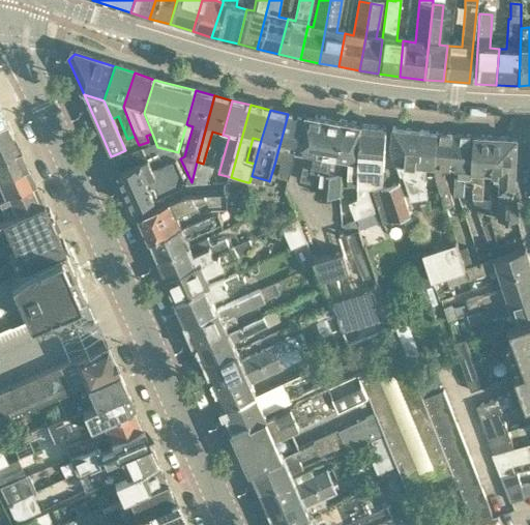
[(297,153),(305,118),(288,114),(274,165),(282,167),(278,180),(289,182),(296,152),(297,153)]
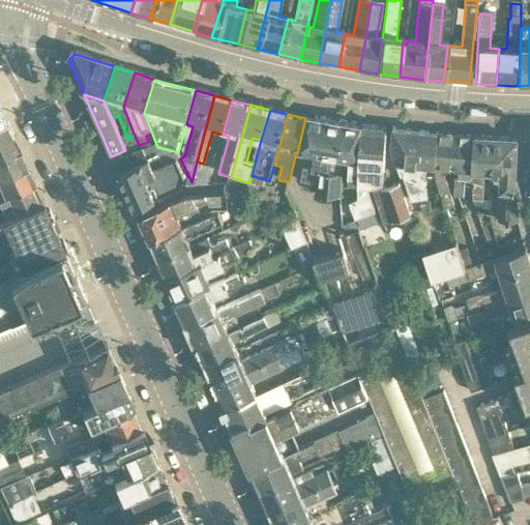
[(0,145),(13,140),(5,121),(3,118),(0,119),(0,145)]
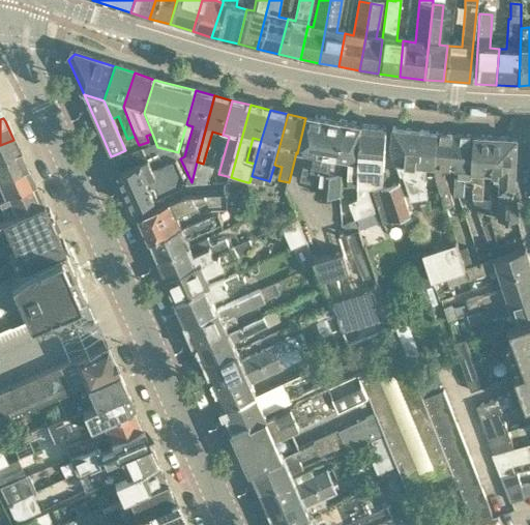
[(305,118),(297,153),(307,154),(300,184),(317,188),(321,156),(320,156),(326,121),(316,119),(316,120),(305,118)]
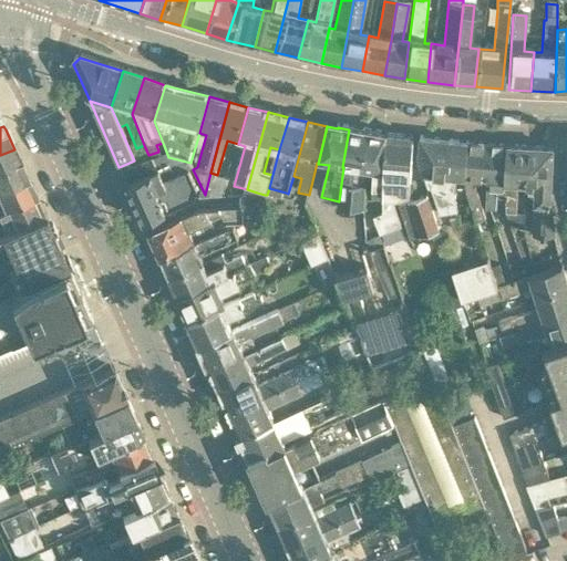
[(339,201),(338,211),(363,214),(364,188),(363,188),(364,172),(368,134),(366,133),(349,130),(342,167),(343,167),(339,201)]
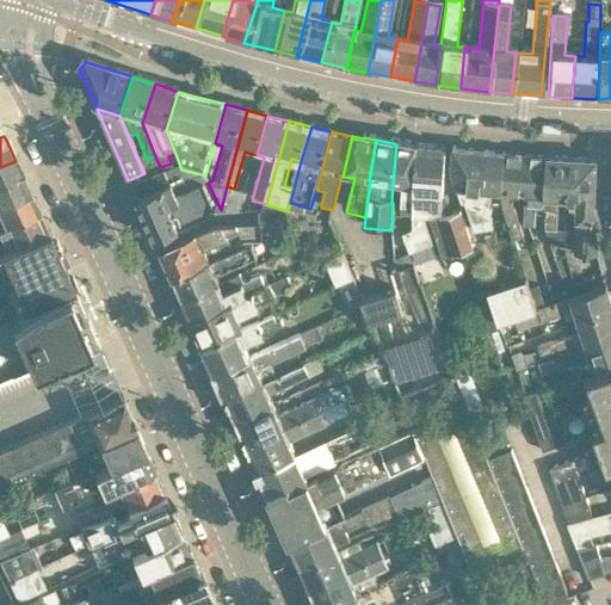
[(396,144),(393,185),(402,187),(400,221),(412,221),(414,190),(417,148),(396,144)]
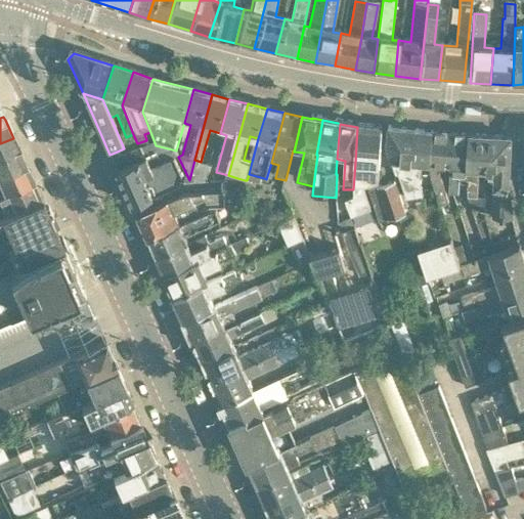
[(382,129),(357,127),(355,163),(353,189),(352,203),(345,206),(351,220),(372,212),(361,187),(368,187),(379,183),(382,129)]
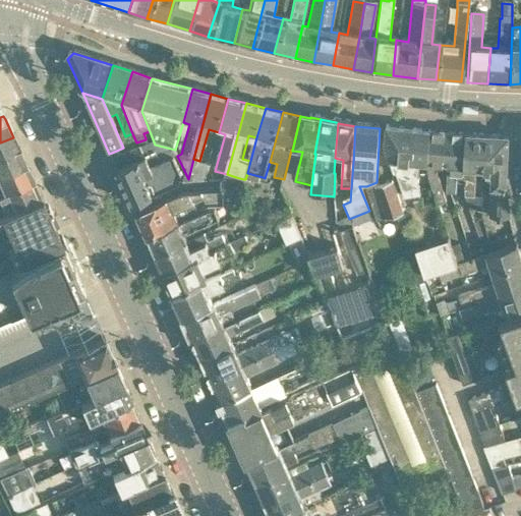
[(415,157),(416,132),(387,129),(384,152),(392,176),(395,177),(397,180),(405,201),(417,199),(416,195),(415,196),(413,186),(414,186),(414,183),(409,183),(411,157),(415,157)]
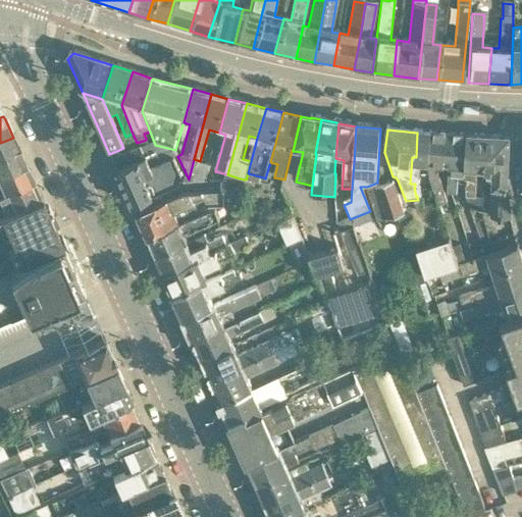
[(417,196),(418,200),(422,199),(419,187),(420,167),(429,167),(432,135),(417,133),(416,157),(412,157),(410,184),(415,184),(415,187),(414,187),(416,197),(417,196)]
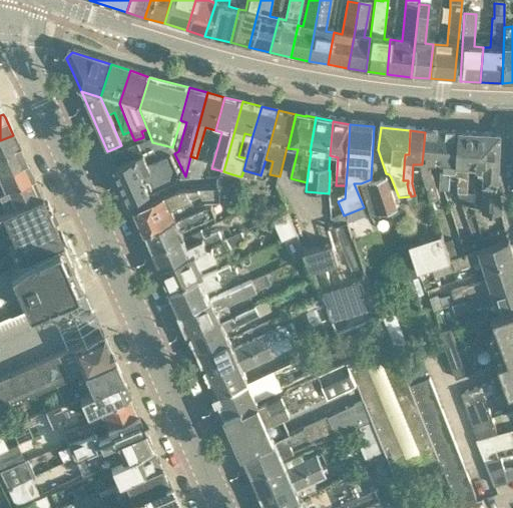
[(443,145),(444,133),(425,132),(422,164),(422,179),(431,205),(440,202),(431,171),(429,171),(429,165),(439,166),(439,158),(437,158),(438,151),(440,151),(440,145),(443,145)]
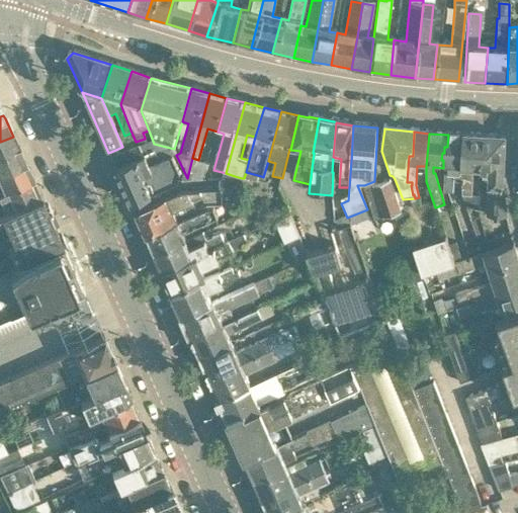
[(464,137),(448,135),(447,147),(444,147),(444,153),(442,153),(441,160),(443,160),(443,168),(444,195),(452,195),(453,185),(462,185),(462,170),(464,137)]
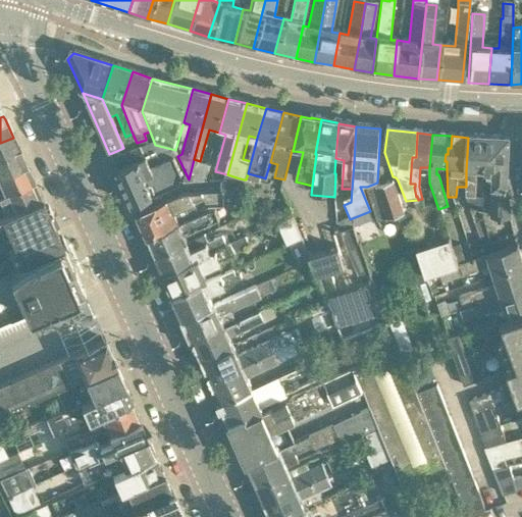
[(0,143),(0,161),(20,153),(13,138),(0,143)]
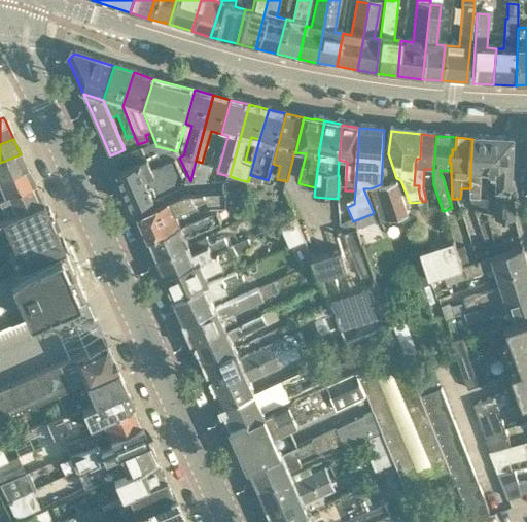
[(490,174),(491,140),(472,139),(470,173),(470,188),(471,202),(476,216),(487,216),(488,202),(481,202),(482,174),(490,174)]
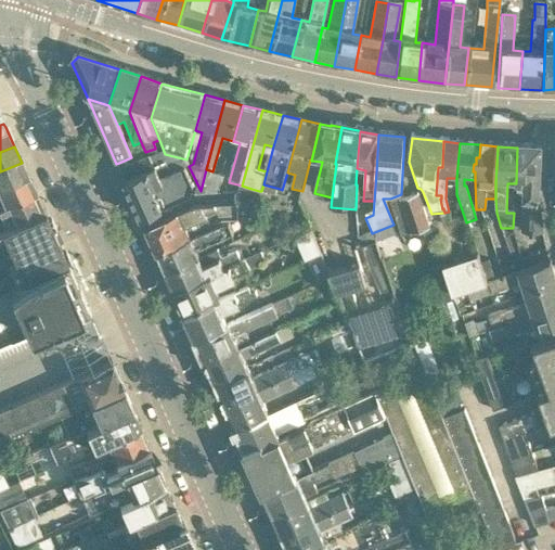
[(517,148),(516,183),(520,183),(520,190),(526,191),(524,234),(543,235),(539,203),(542,149),(517,148)]
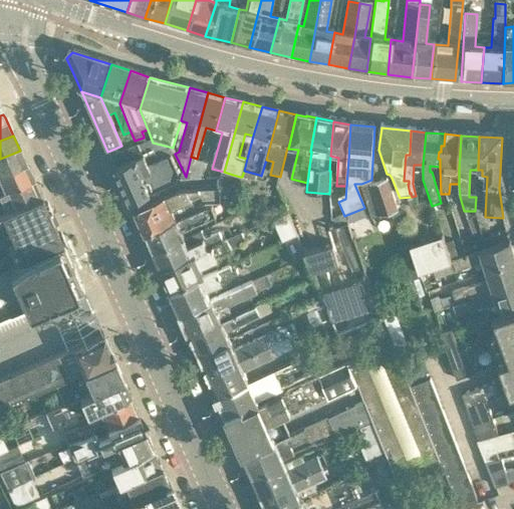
[(144,157),(115,170),(131,205),(179,184),(181,176),(172,155),(175,154),(173,148),(153,143),(140,148),(144,157)]
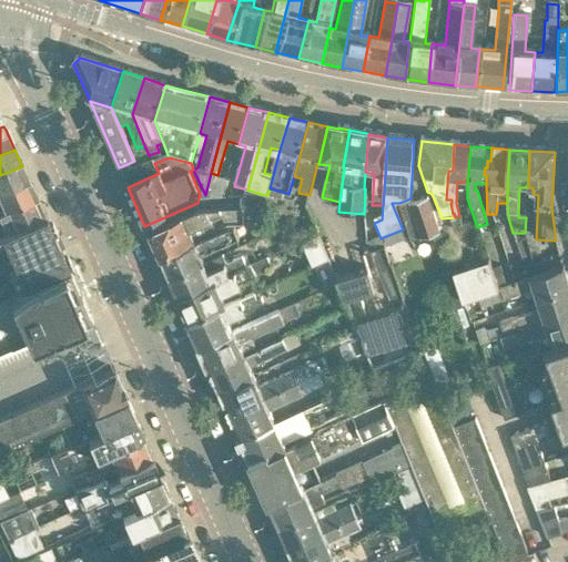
[(128,174),(123,176),(128,187),(159,173),(154,163),(128,174)]
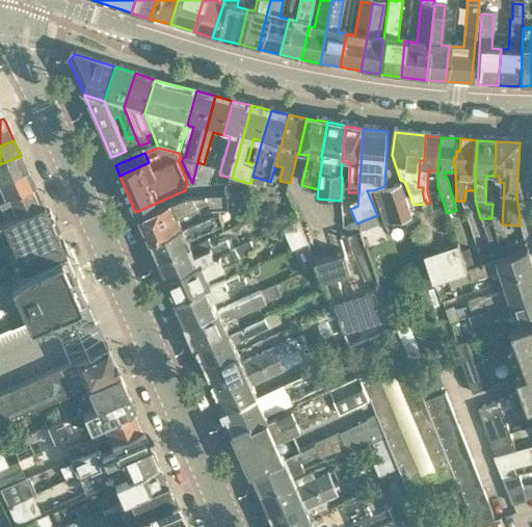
[(0,184),(2,184),(28,173),(21,156),(0,164),(0,184)]
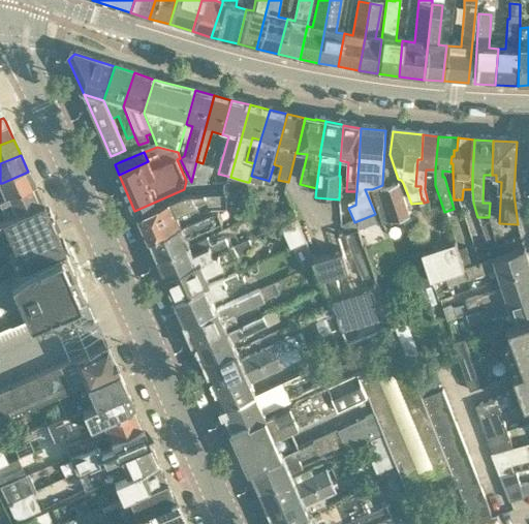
[(201,167),(203,163),(196,161),(191,182),(189,189),(208,187),(212,171),(201,167)]
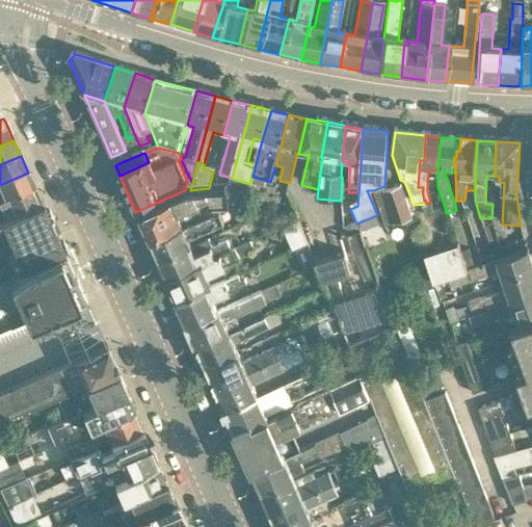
[(0,184),(0,204),(5,202),(34,188),(28,173),(2,184),(0,184)]
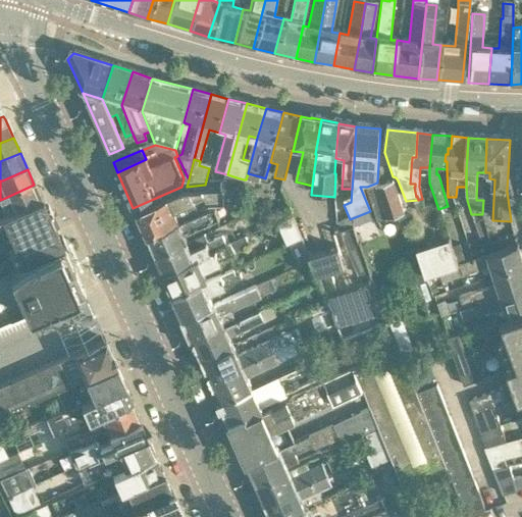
[(246,179),(245,184),(260,188),(263,177),(248,173),(246,179)]
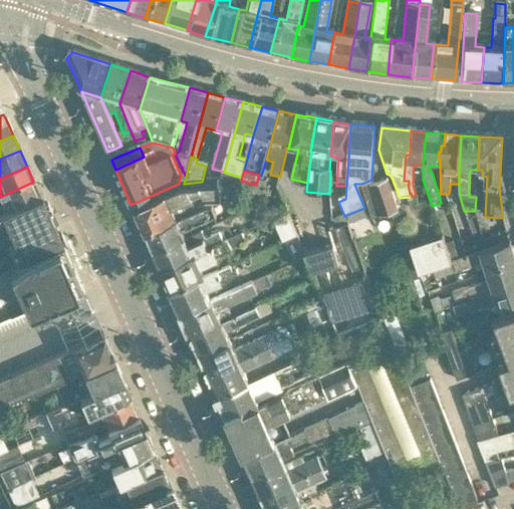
[(220,181),(218,181),(218,192),(220,192),(220,203),(226,203),(227,206),(238,204),(241,203),(240,177),(233,175),(233,176),(226,177),(222,175),(220,181)]
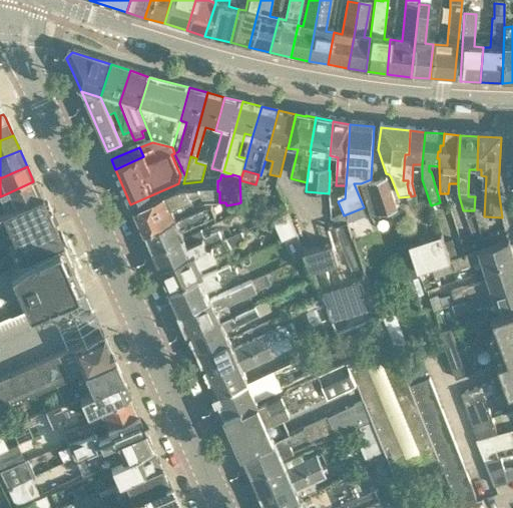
[(386,180),(361,189),(372,221),(389,215),(396,236),(404,234),(396,213),(386,180)]
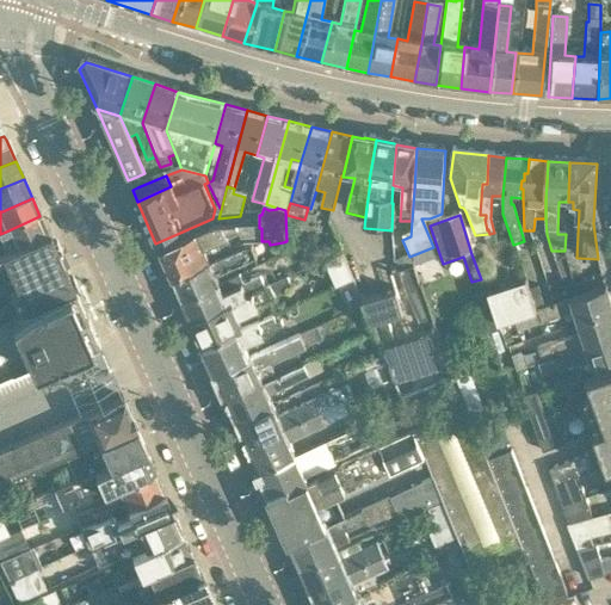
[(6,232),(0,234),(0,257),(49,236),(49,235),(48,235),(39,216),(6,232)]
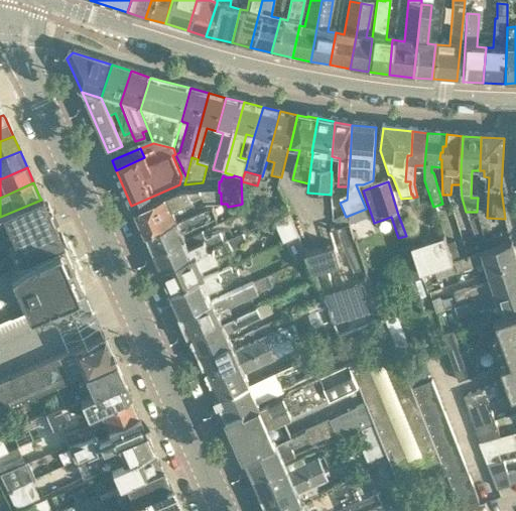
[(219,193),(212,193),(213,207),(222,206),(221,204),(221,193),(219,193)]
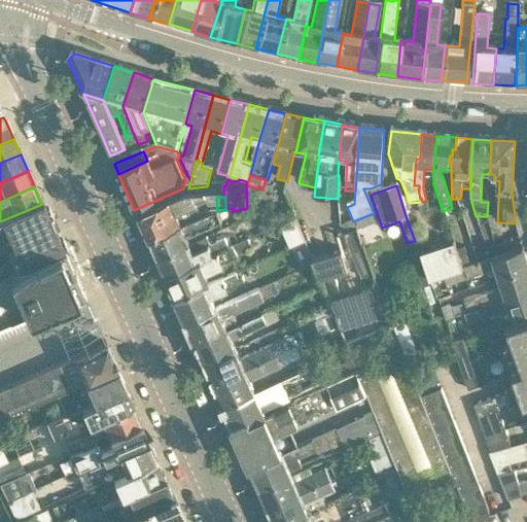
[(186,198),(138,219),(149,244),(184,229),(182,224),(199,216),(196,209),(207,204),(204,198),(186,198)]
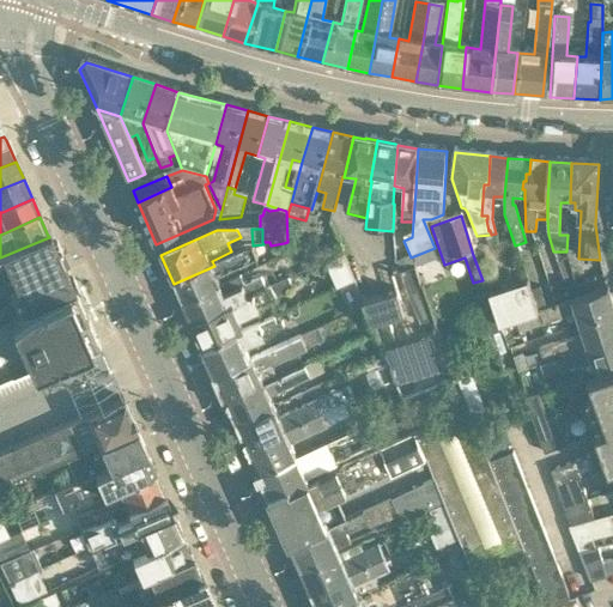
[(0,308),(11,303),(18,319),(26,313),(71,292),(71,291),(73,291),(67,277),(58,256),(49,237),(0,258),(0,308)]
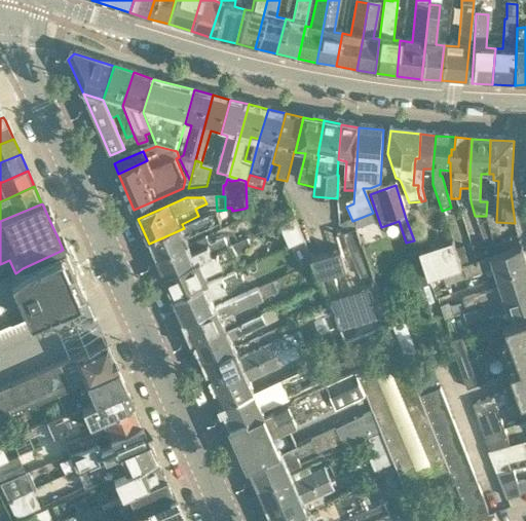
[(425,206),(417,208),(420,218),(435,213),(434,210),(427,212),(425,206)]
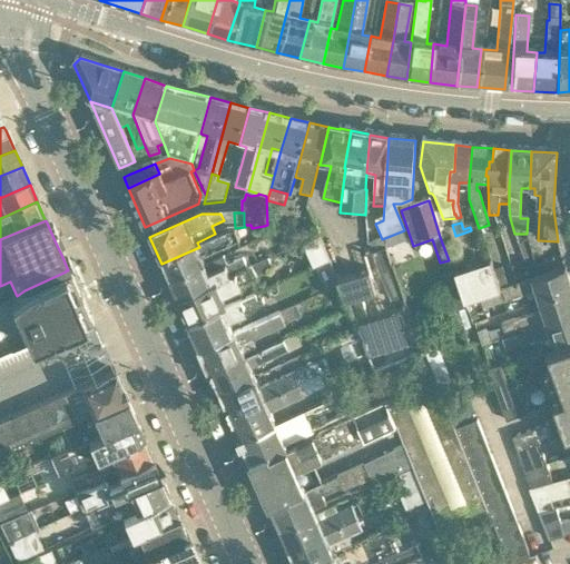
[(235,231),(234,231),(227,234),(199,247),(161,264),(170,284),(207,266),(205,259),(239,243),(235,231)]
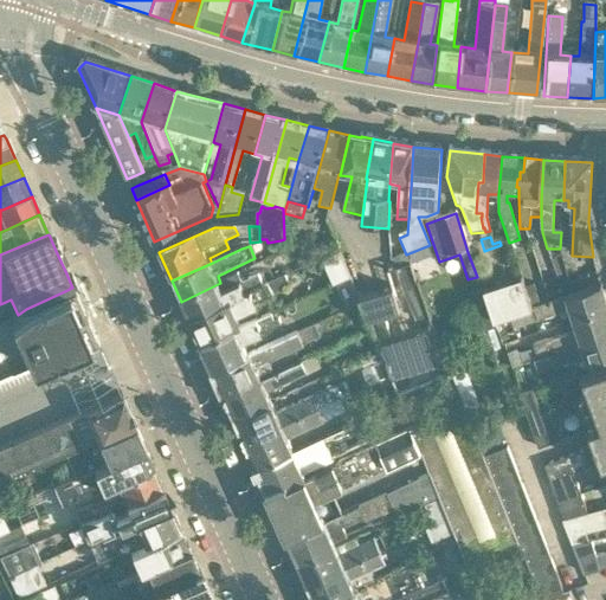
[(341,255),(320,264),(331,290),(350,282),(346,268),(341,255)]
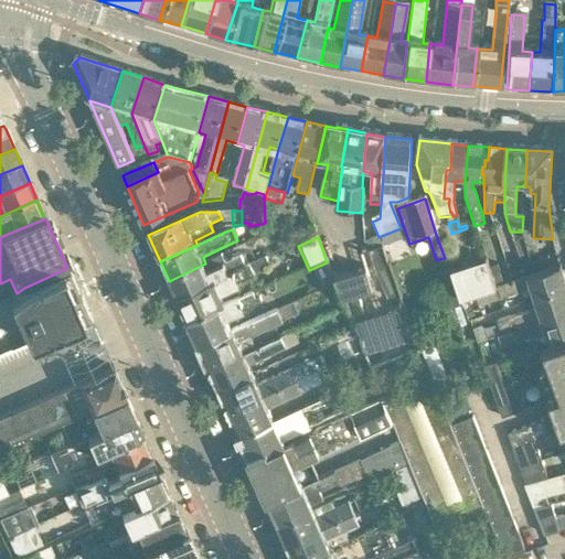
[(366,244),(365,245),(368,253),(382,248),(380,240),(366,244)]
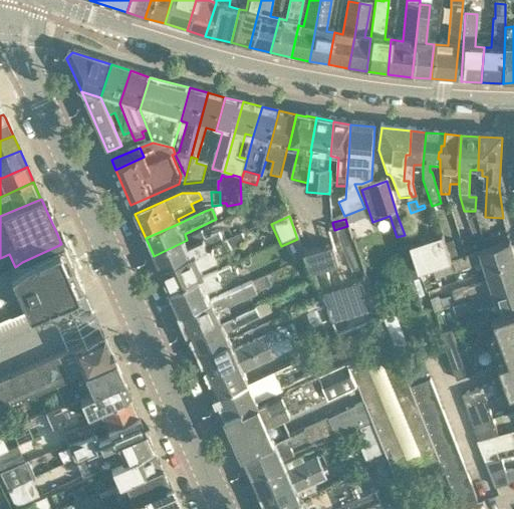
[(328,232),(332,244),(303,253),(324,304),(325,308),(373,290),(357,242),(355,242),(349,226),(347,226),(334,230),(328,232)]
